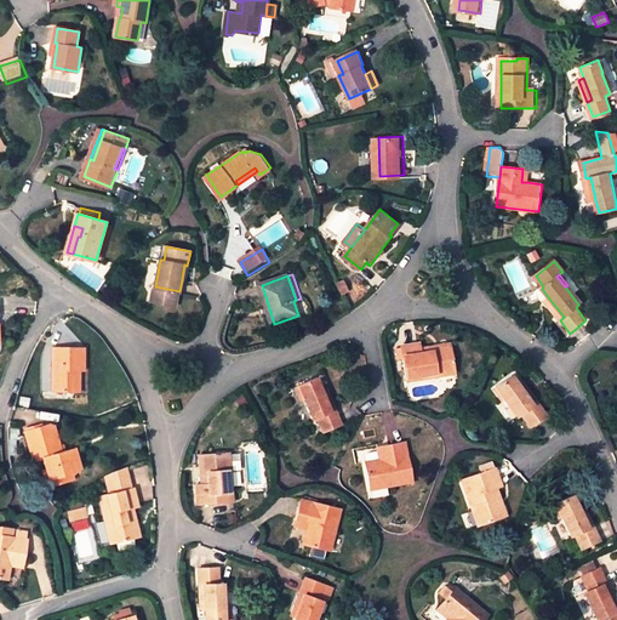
[(177,303),(180,291),(155,286),(153,299),(177,303)]
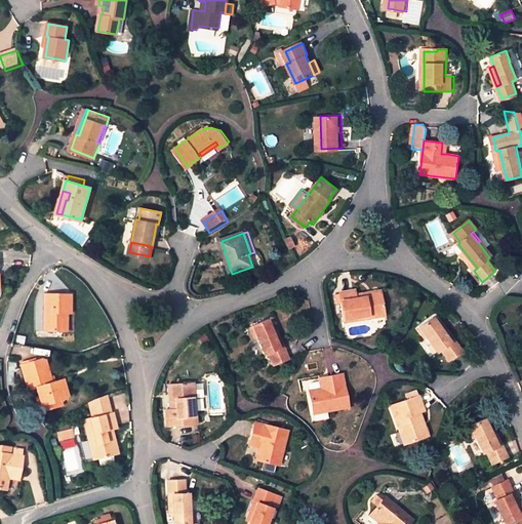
[(477,268),(465,252),(462,254),(474,271),(477,268)]
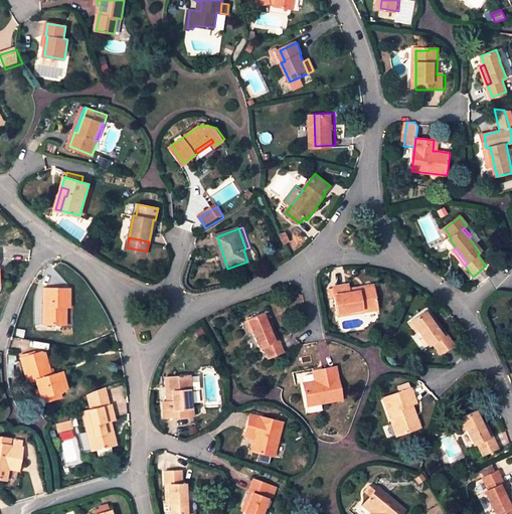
[(379,308),(375,287),(351,291),(350,287),(349,284),(334,286),(340,315),(379,308)]
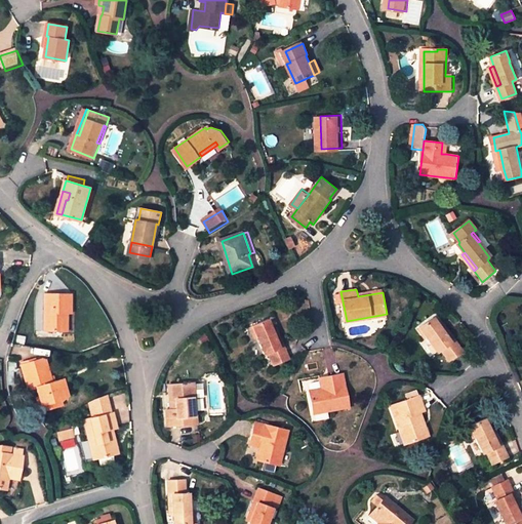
[(45,330),(65,331),(65,313),(69,313),(72,313),(72,293),(46,293),(45,330)]
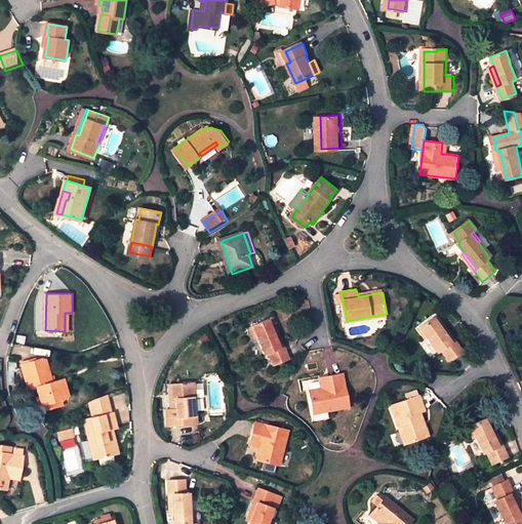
[(422,326),(429,336),(439,352),(443,349),(450,360),(465,350),(456,339),(453,341),(442,325),(435,316),(422,326)]
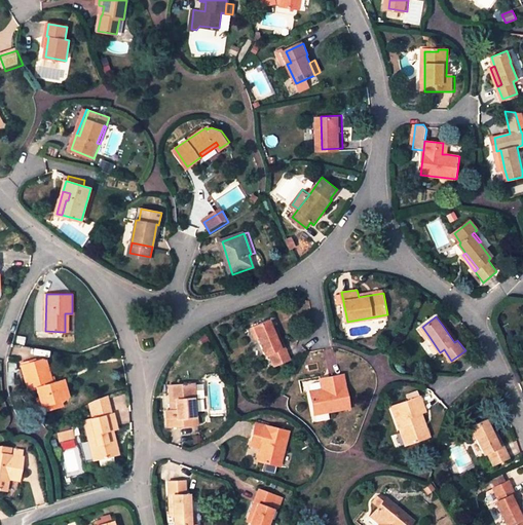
[(292,359),(287,345),(283,347),(275,329),(271,319),(256,325),(261,337),(267,353),(271,352),(276,365),(292,359)]
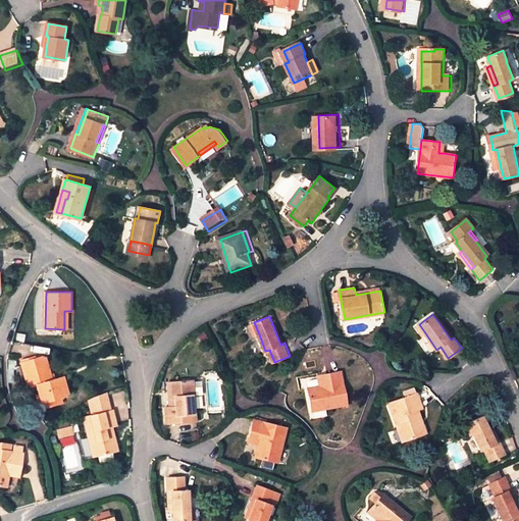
[(451,340),(454,337),(443,321),(439,323),(451,340)]
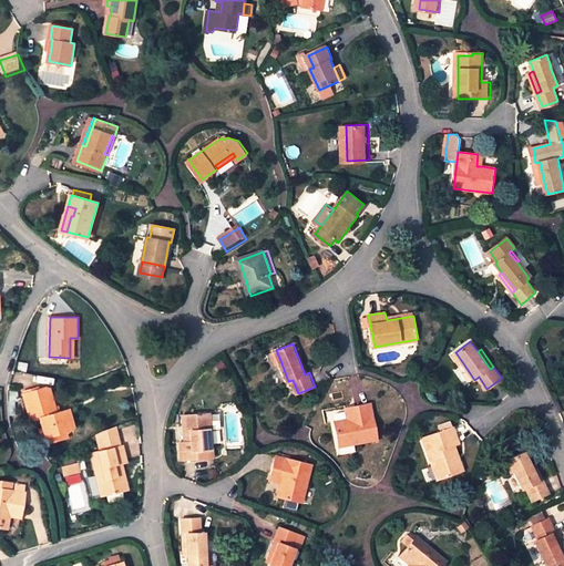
[(305,374),(309,372),(301,352),(297,354),(305,374)]
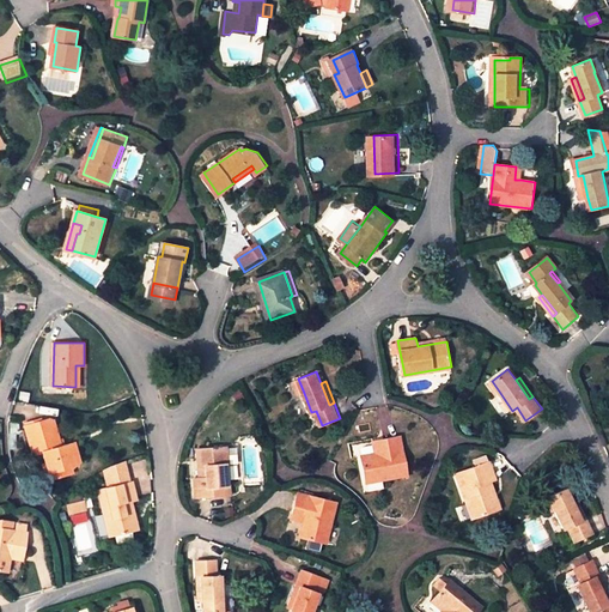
[(497,394),(500,393),(492,381),(489,383),(497,394)]
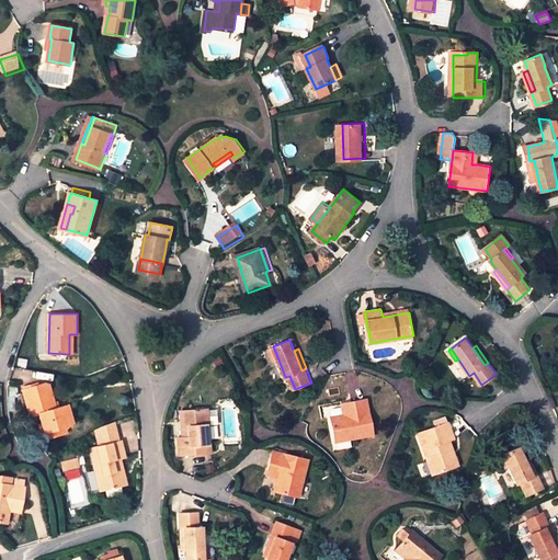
[(66,429),(67,430),(72,425),(67,407),(58,410),(52,386),(48,386),(47,385),(26,390),(33,415),(41,413),(44,424),(46,433),(66,429)]
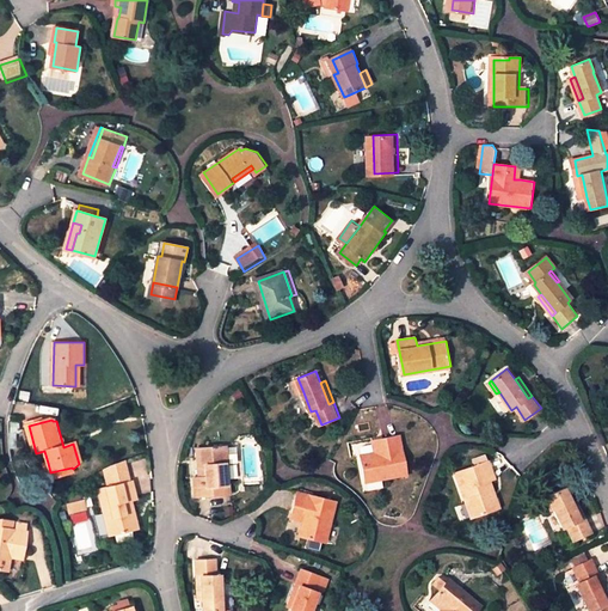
[(382,451),(375,452),(362,454),(367,482),(409,474),(400,434),(380,439),(382,451)]
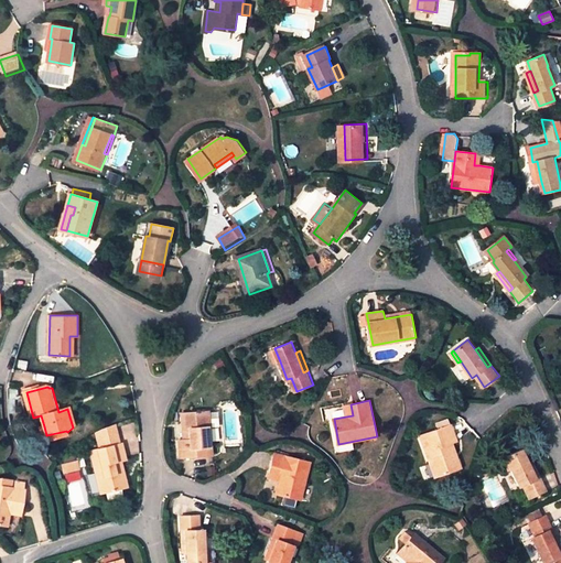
[(208,410),(185,412),(187,439),(184,440),(180,440),(182,457),(214,453),(211,424),(208,411),(208,410)]
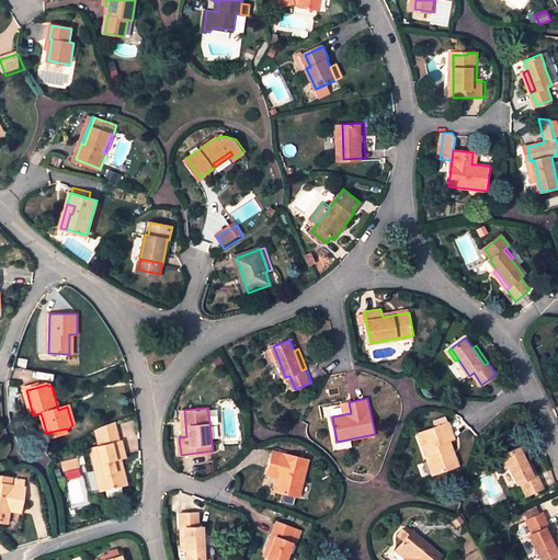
[(216,408),(207,409),(209,422),(217,421),(216,408)]
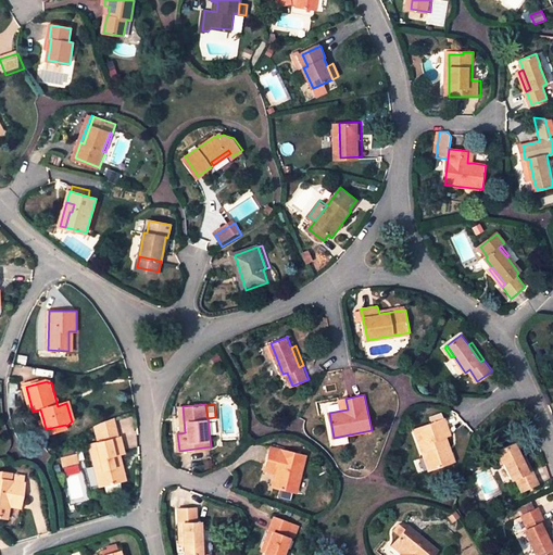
[(104,421),(109,442),(122,439),(117,418),(104,421)]
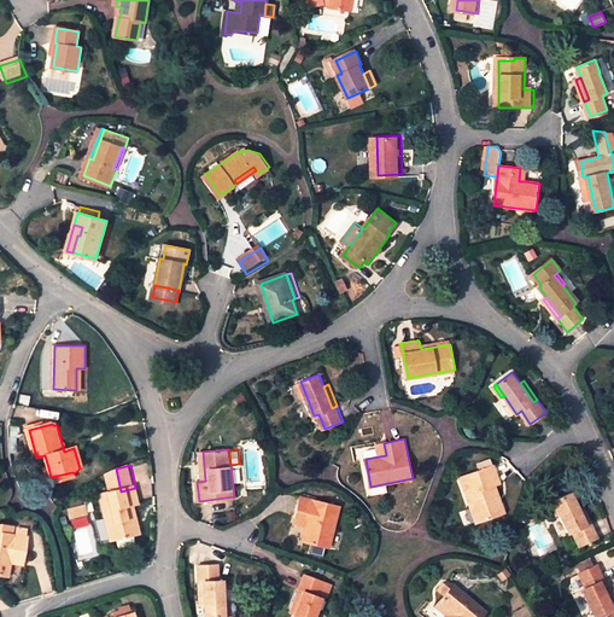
[(477,523),(502,513),(493,485),(496,484),(502,483),(495,466),(462,476),(477,523)]
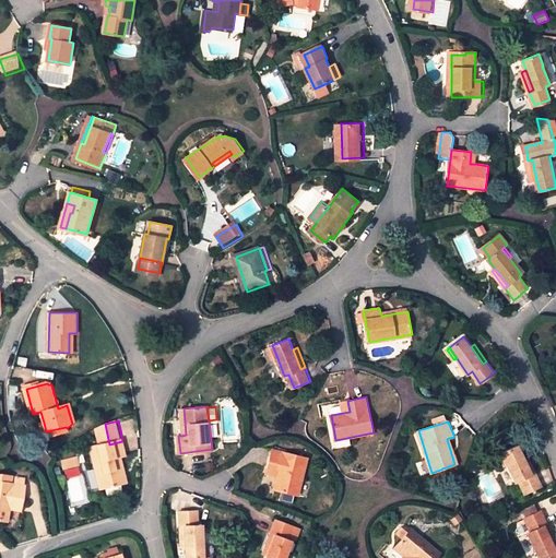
[(46,431),(44,423),(42,424),(45,438),(68,432),(67,428),(66,427),(46,431)]
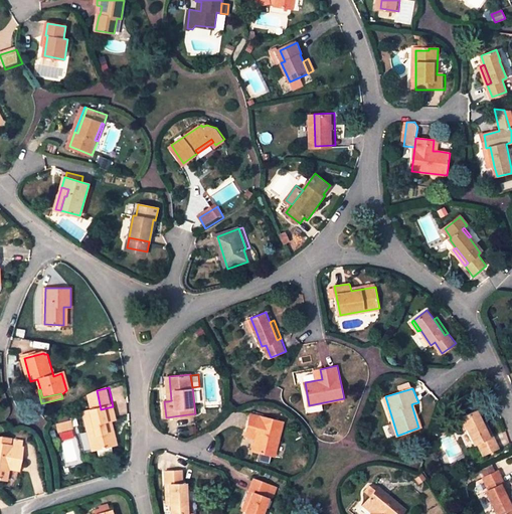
[(411,404),(418,427),(421,426),(413,403),(411,404)]
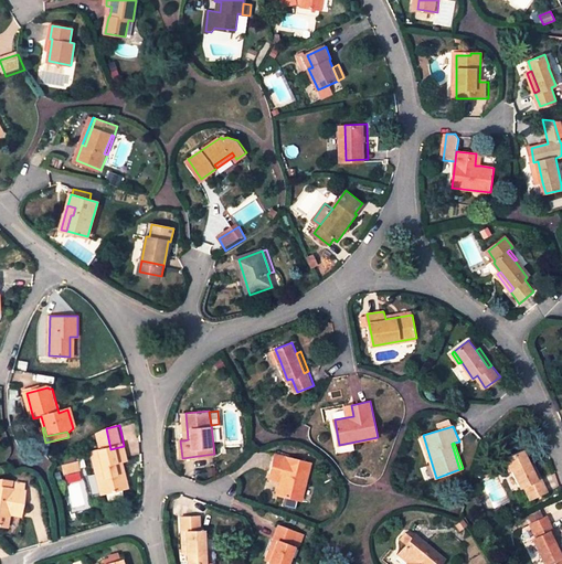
[(104,498),(126,492),(120,464),(124,463),(128,461),(124,446),(110,449),(93,454),(104,498)]
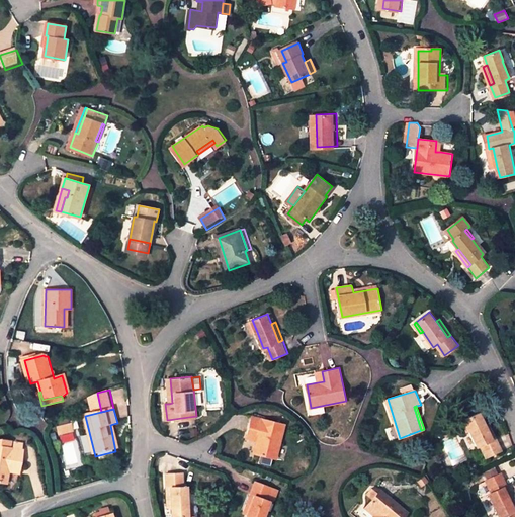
[(504,450),(498,438),(494,439),(486,421),(482,412),(466,419),(471,430),(480,446),(483,445),(489,457),(504,450)]
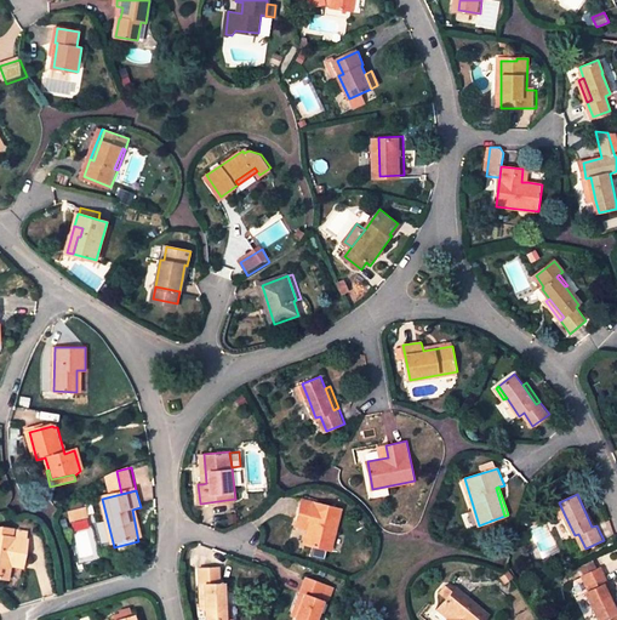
[(304,501),(300,522),(310,524),(309,532),(306,545),(332,552),(343,511),(304,501)]
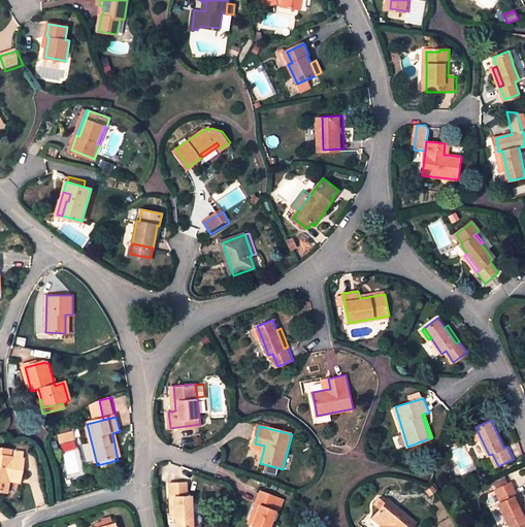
[(478,439),(481,438),(476,427),(472,428),(478,439)]
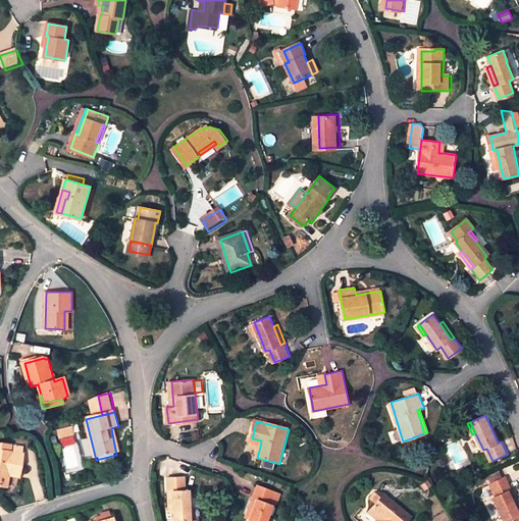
[(498,443),(502,441),(494,423),(489,424),(498,443)]
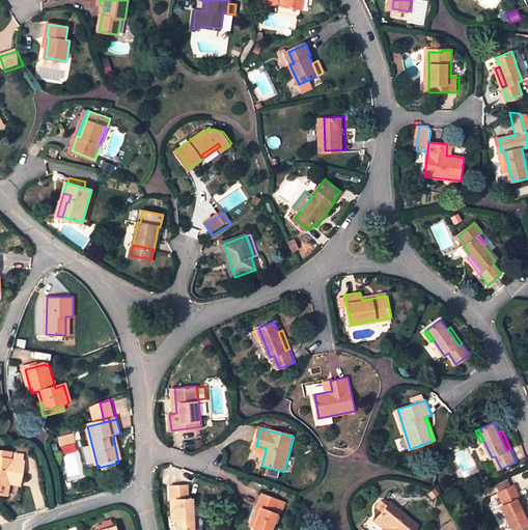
[(76,435),(61,438),(63,447),(78,443),(76,435)]
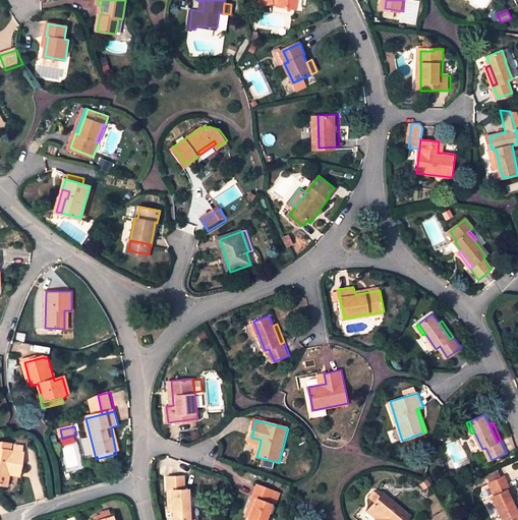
[(111,427),(116,454),(120,453),(114,426),(111,427)]
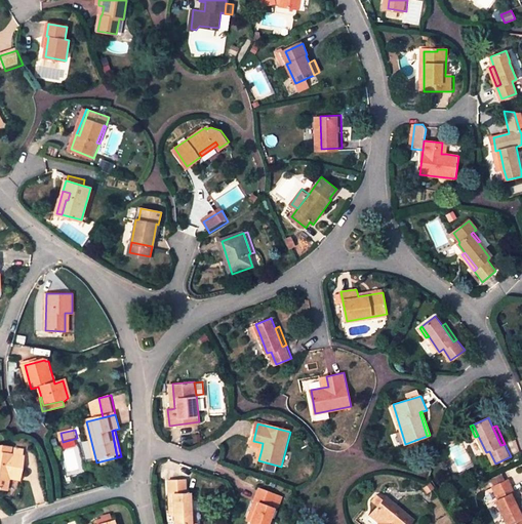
[(0,487),(10,490),(12,478),(12,473),(23,475),(25,459),(26,456),(24,455),(25,450),(16,448),(15,454),(0,451),(0,487)]
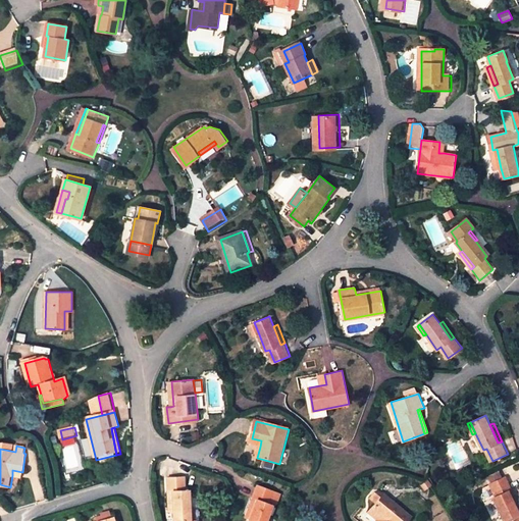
[(494,497),(502,514),(505,520),(515,520),(518,519),(518,507),(510,490),(513,489),(507,476),(491,483),(498,496),(494,497)]
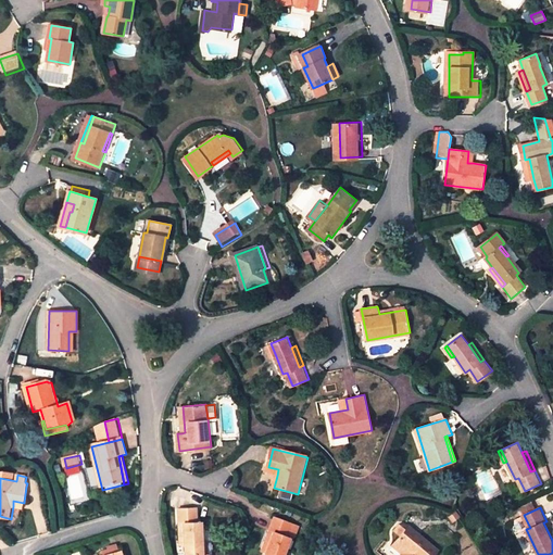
[(203,554),(203,542),(202,522),(199,522),(198,509),(180,509),(180,525),(185,525),(186,545),(185,554),(203,554)]
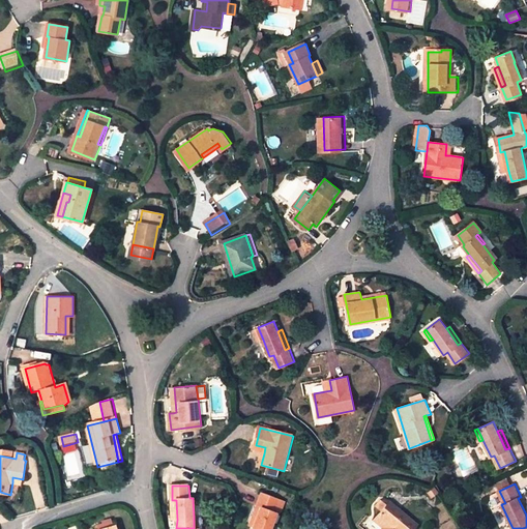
[(279,500),(263,494),(258,507),(262,509),(256,527),(255,528),(271,528),(277,513),(274,512),(279,500)]
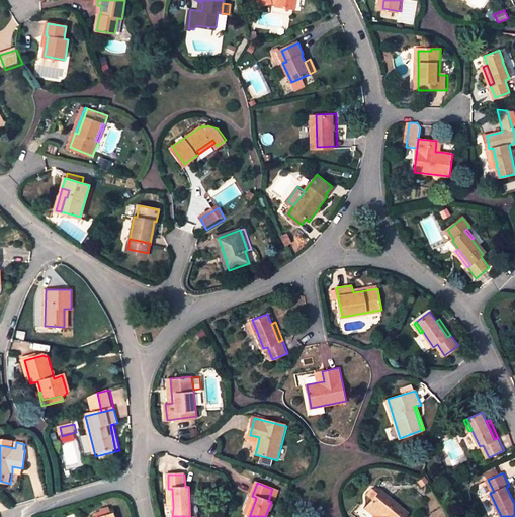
[(514,496),(509,486),(506,487),(514,503),(514,496)]
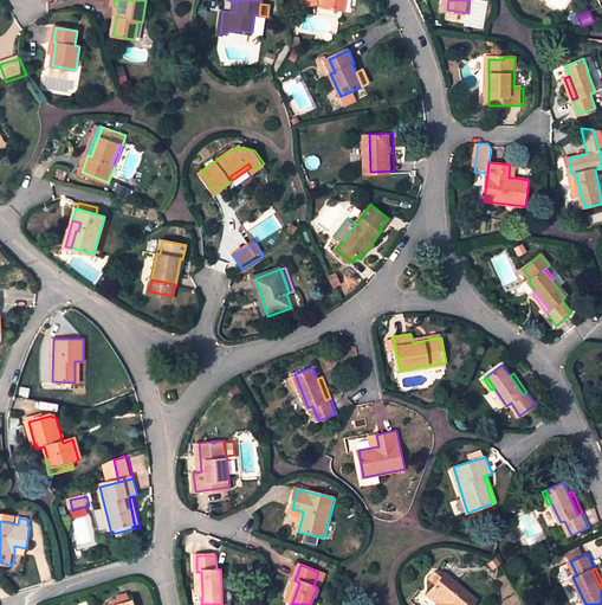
[(432,594),(442,604),(479,604),(481,603),(451,574),(432,594)]
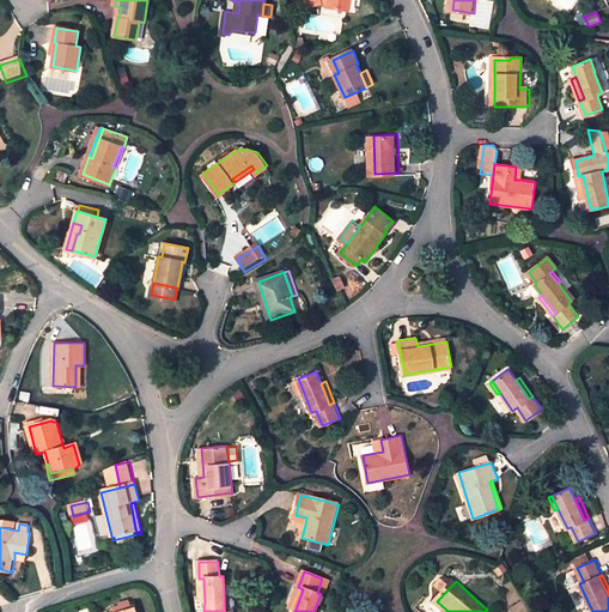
[(303,589),(298,587),(291,607),(296,610),(303,589)]
